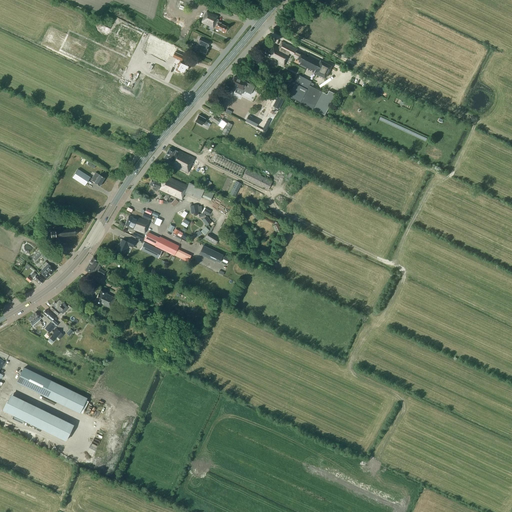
[(207,11),(201,22),(212,27),(214,28),(214,29),(219,31),(219,30),(225,32),(227,27),(221,24),(221,23),(218,21),(218,20),(216,19),(218,16),(207,11)]
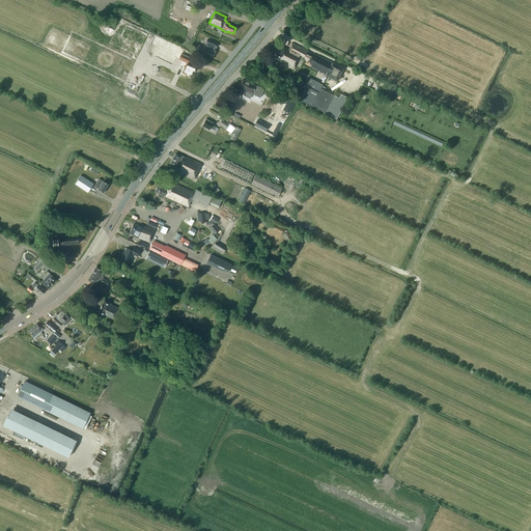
[(196,48),(199,49),(199,50),(201,51),(207,54),(208,54),(213,55),(216,50),(215,50),(217,45),(206,39),(203,47),(198,45),(196,48)]
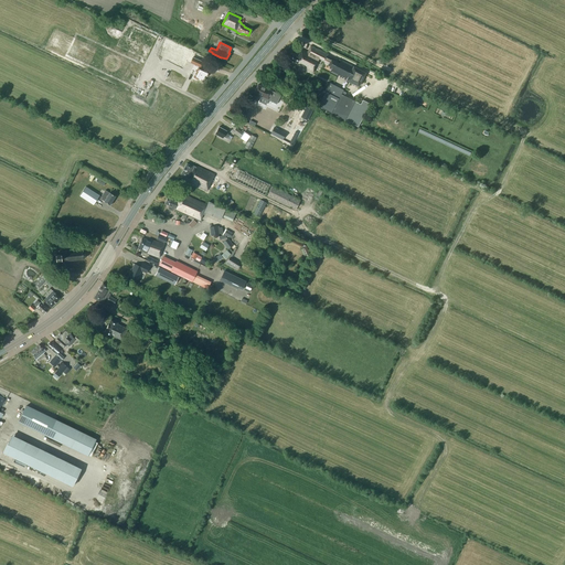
[(168,56),(167,59),(189,68),(196,53),(174,43),(168,56)]
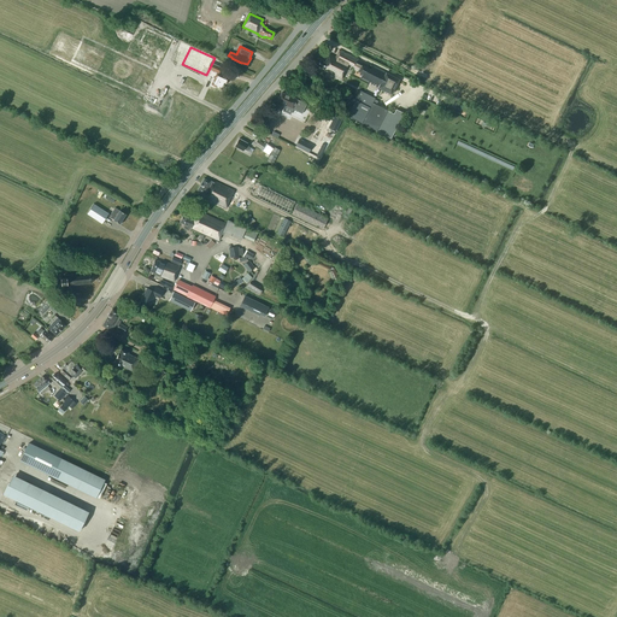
[(354,70),(358,71),(363,74),(360,78),(378,87),(392,94),(399,80),(386,72),(372,65),(370,69),(362,65),(357,63),(358,59),(346,53),(344,52),(340,50),(336,56),(338,57),(336,58),(329,54),(325,63),(321,60),(317,65),(324,70),(324,71),(341,80),(350,64),(354,66),(354,70)]
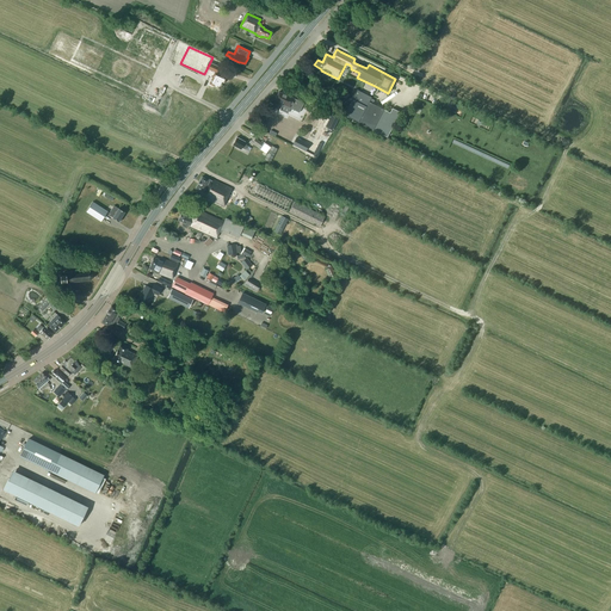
[(214,73),(211,79),(210,79),(208,84),(213,86),(214,86),(214,85),(220,88),(222,82),(222,84),(224,82),(226,79),(226,78),(216,73),(220,67),(211,62),(208,68),(214,71),(213,73),(214,73)]
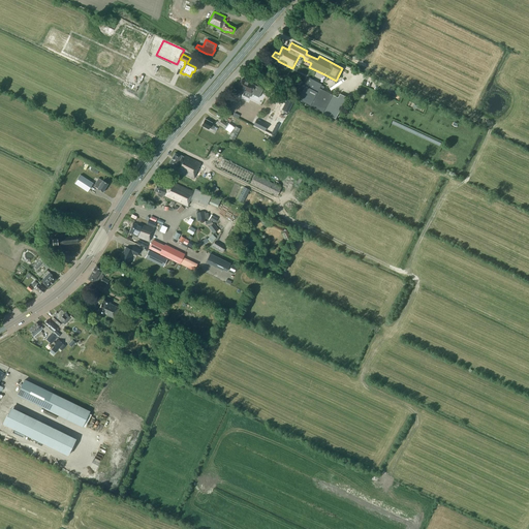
[(320,85),(321,84),(309,78),(304,87),(298,100),(322,113),(323,113),(332,95),(334,91),(332,90),(331,92),(327,90),(328,88),(324,86),(323,87),(320,85)]
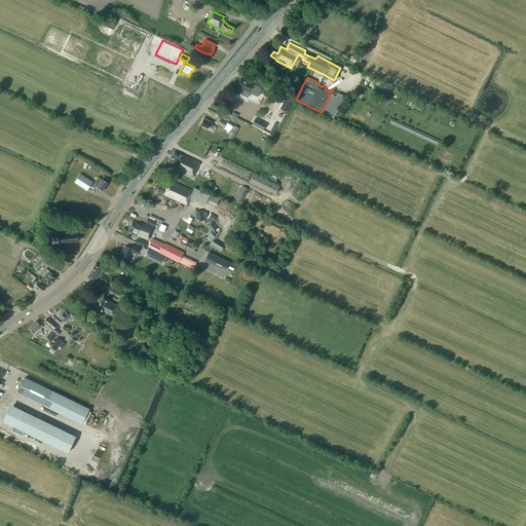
[(239,87),(239,88),(252,95),(254,90),(259,94),(261,88),(246,80),(246,81),(240,78),(236,85),(239,87)]
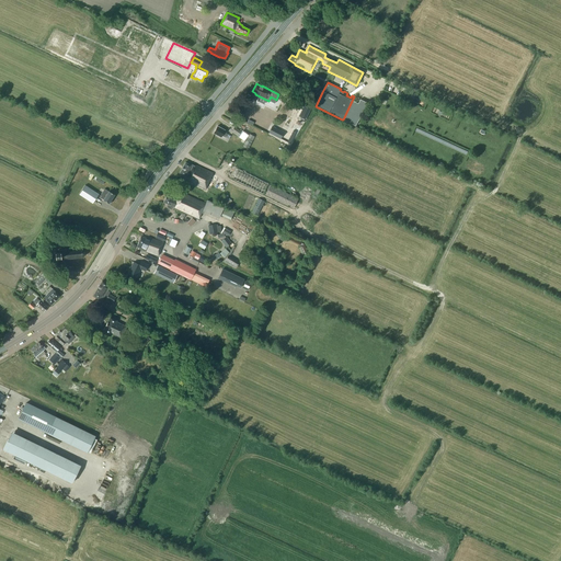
[(278,100),(285,103),(288,95),(282,92),(278,100)]
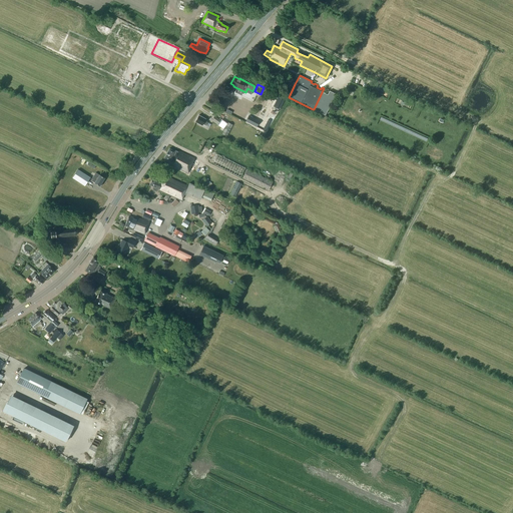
[(314,109),(325,115),(336,94),(330,91),(328,94),(322,92),(314,109)]
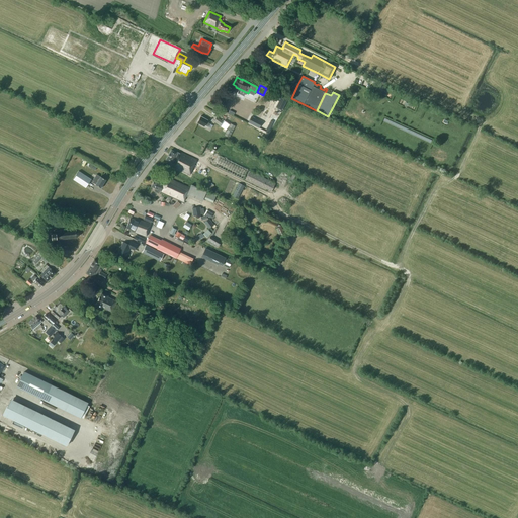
[(281,97),(275,107),(281,110),(286,100),(281,97)]
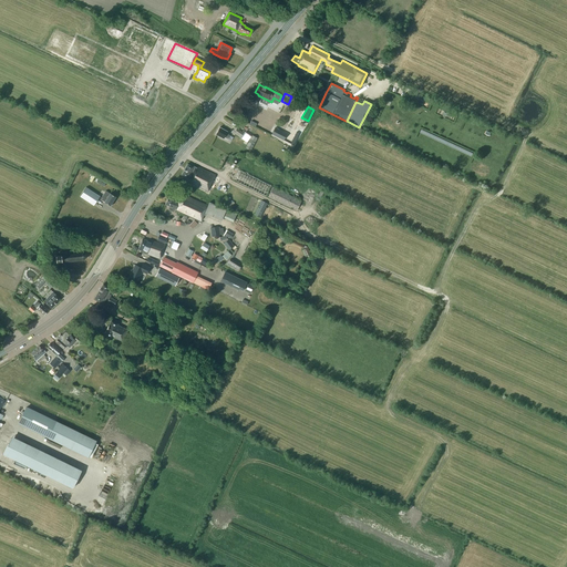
[(298,121),(302,111),(297,109),(292,119),(298,121)]
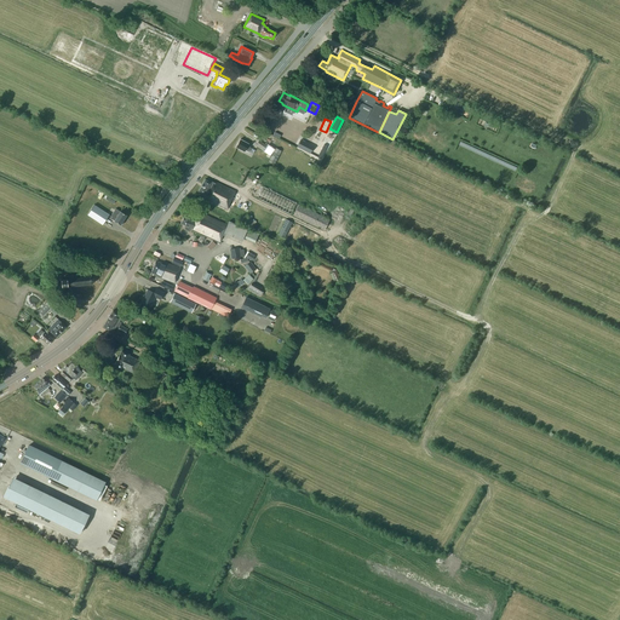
[(246,149),(250,151),(252,148),(250,147),(251,145),(248,144),(240,139),(236,147),(245,151),(246,149)]
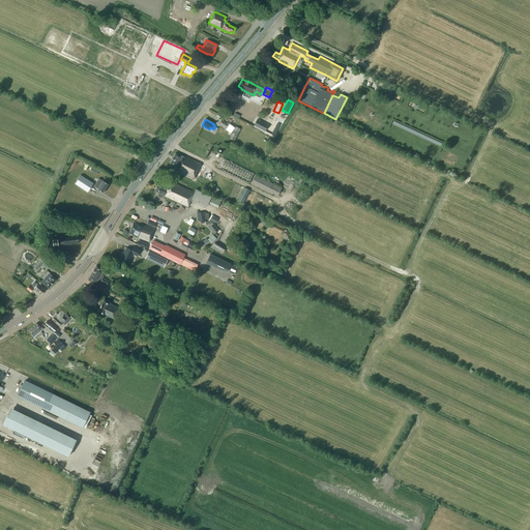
[(262,122),(258,128),(263,131),(267,125),(262,122)]
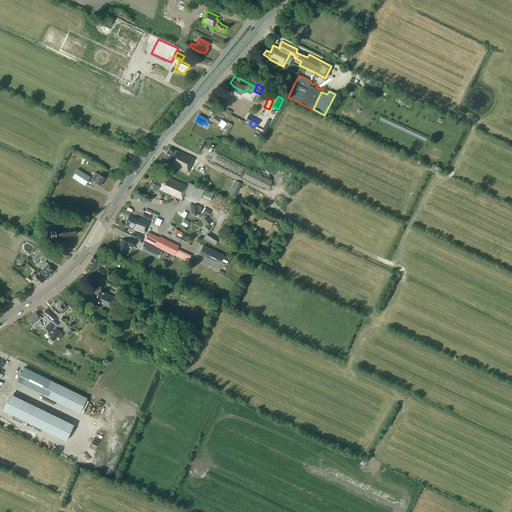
[(220,120),(220,121),(218,124),(217,123),(217,124),(223,129),(227,123),(221,119),(220,120)]
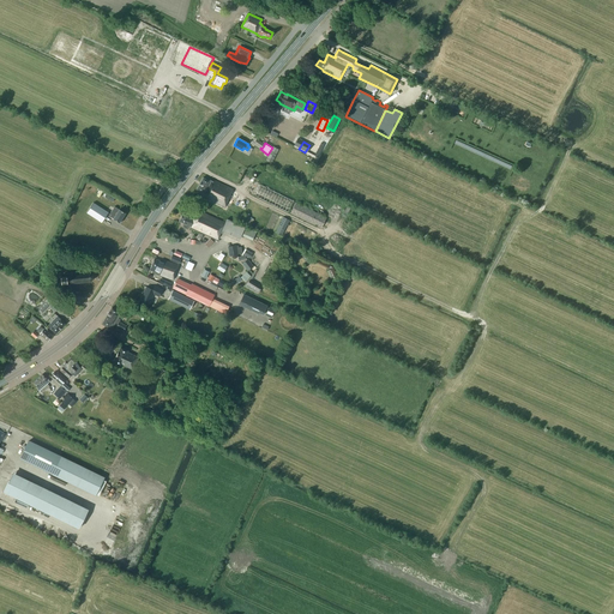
[(271,163),(278,149),(274,146),(266,161),(271,163)]
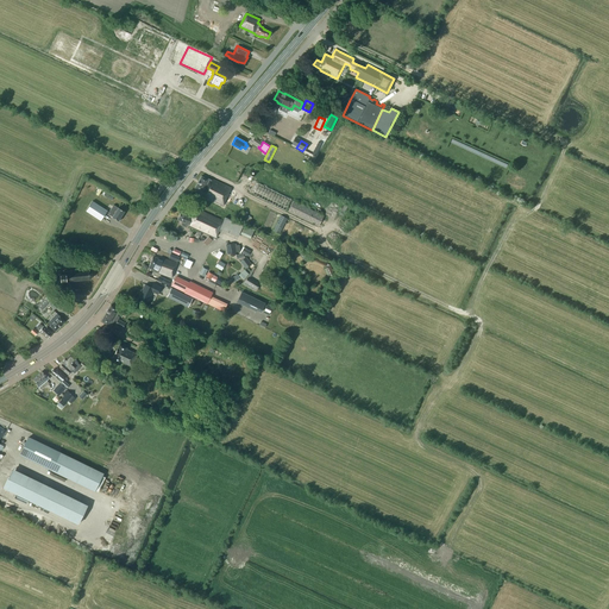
[(200,194),(201,194),(201,195),(223,206),(223,205),(224,205),(225,203),(224,202),(231,188),(212,179),(211,180),(208,179),(207,180),(201,176),(195,188),(198,189),(195,193),(196,194),(199,195),(200,195),(200,194)]
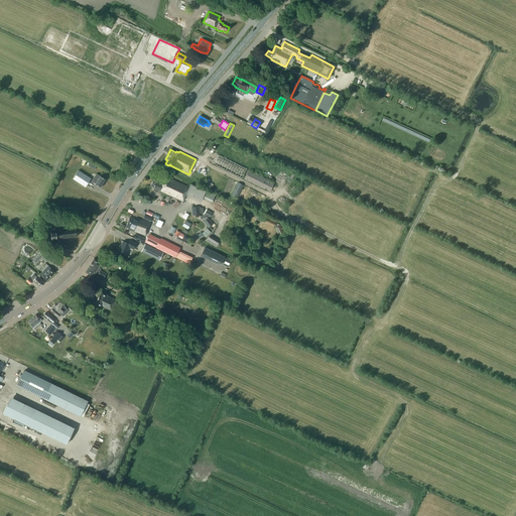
[(274,182),(249,170),(215,153),(210,162),(270,192),(274,182)]
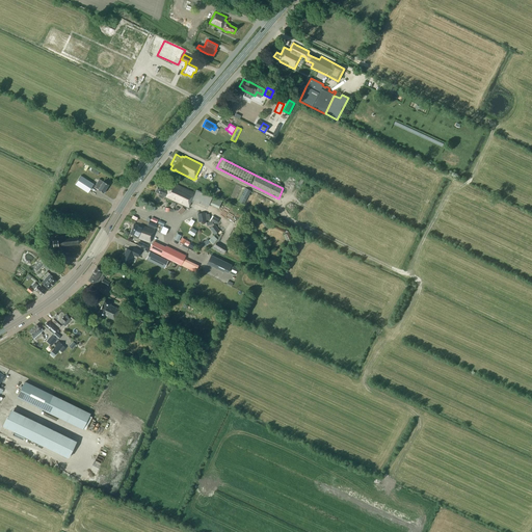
[(80,176),(75,185),(88,193),(92,186),(94,184),(80,176)]
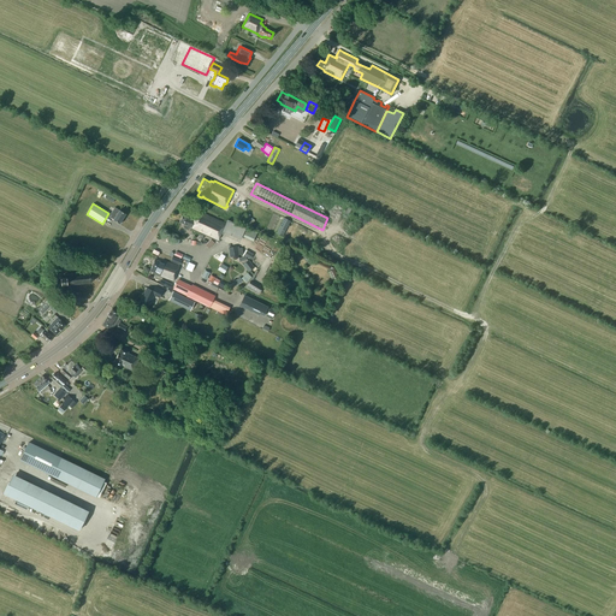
[(108,213),(107,215),(111,217),(113,219),(119,223),(120,221),(122,223),(123,220),(122,219),(125,214),(119,209),(119,211),(114,207),(111,213),(110,214),(108,213)]
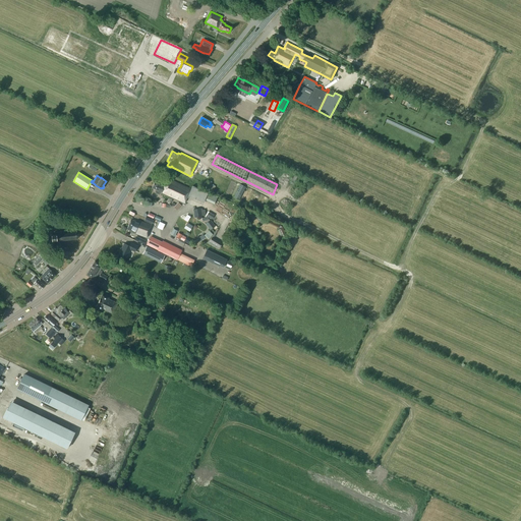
[(184,204),(190,189),(166,178),(163,185),(161,184),(163,180),(157,177),(152,187),(156,189),(155,191),(155,192),(159,194),(160,194),(161,191),(162,192),(162,193),(184,204)]
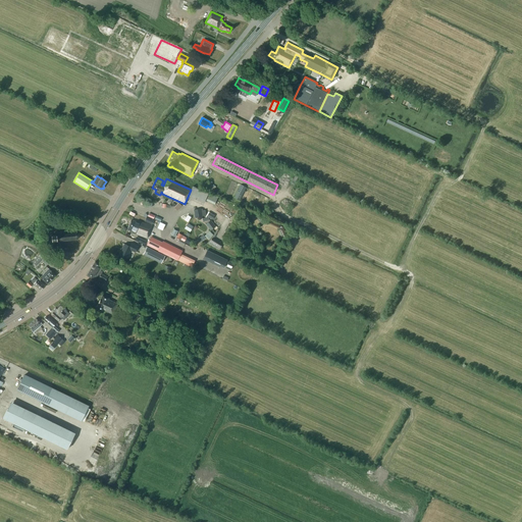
[(241,185),(233,198),(240,201),(247,187),(241,185)]
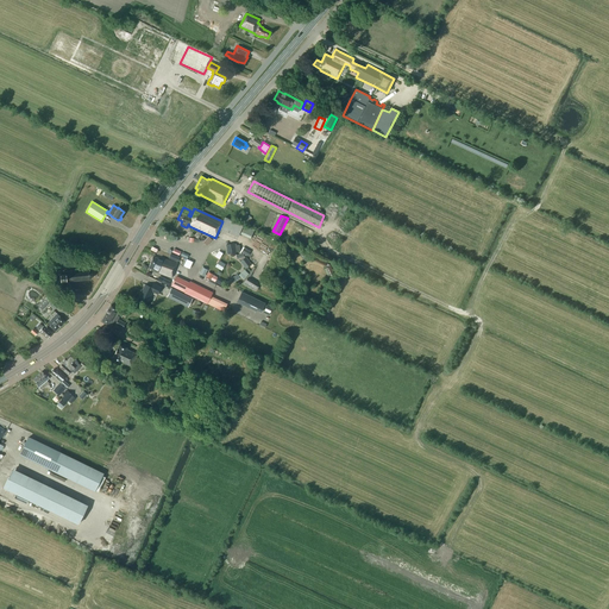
[(252,238),(256,228),(227,218),(223,228),(242,236),(242,234),(252,238)]
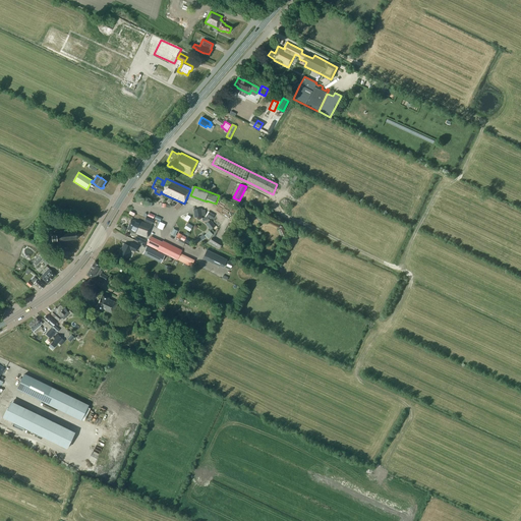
[(206,215),(205,210),(203,210),(201,209),(200,209),(193,210),(194,218),(201,216),(206,215)]
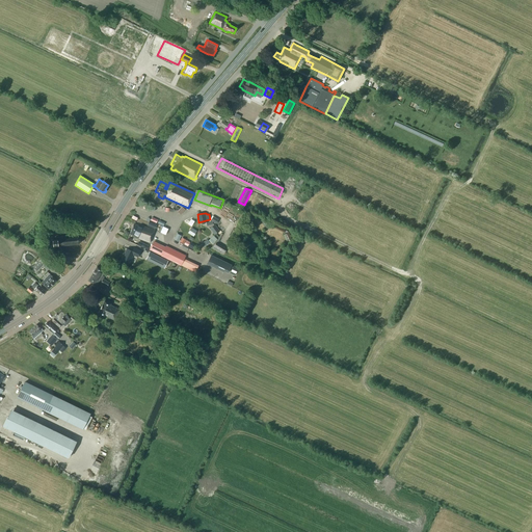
[(130,234),(134,235),(133,237),(137,238),(150,243),(155,231),(142,225),(141,227),(134,223),(130,234)]
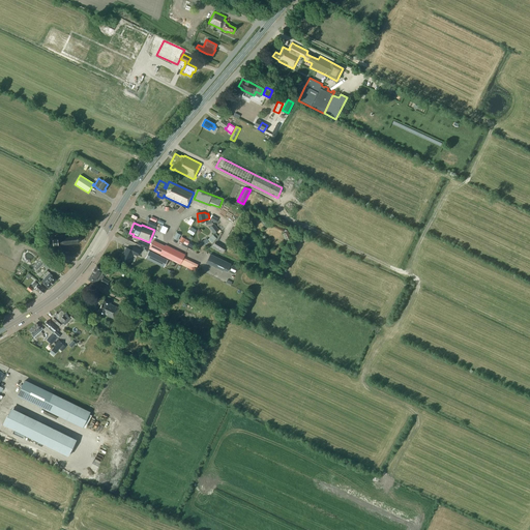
[(216,224),(211,227),(214,233),(219,231),(216,224)]
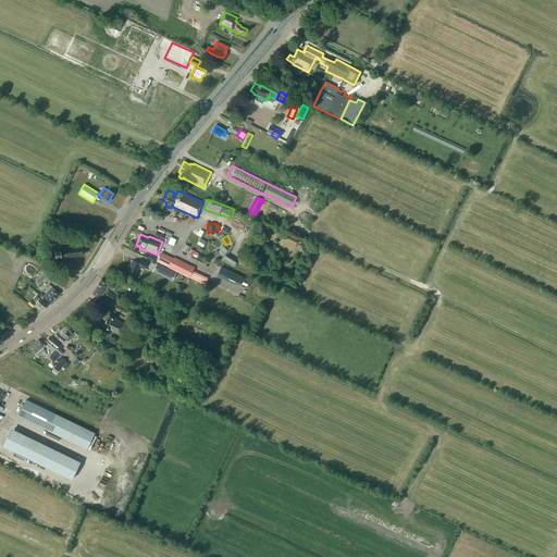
[(169,243),(175,246),(178,238),(172,236),(169,243)]
